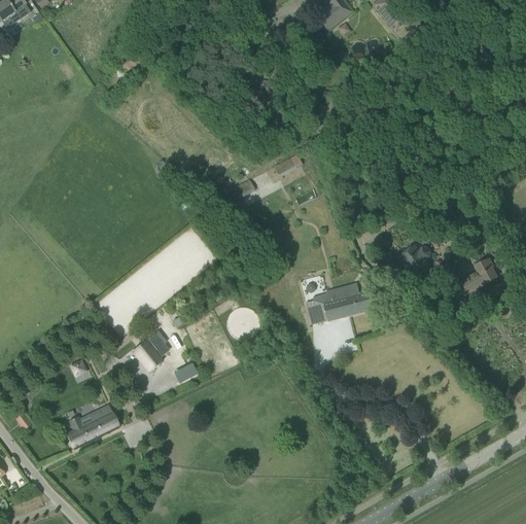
[(29,10),(24,1),(23,0),(0,0),(0,18),(6,13),(11,21),(18,16),(19,18),(29,10)]
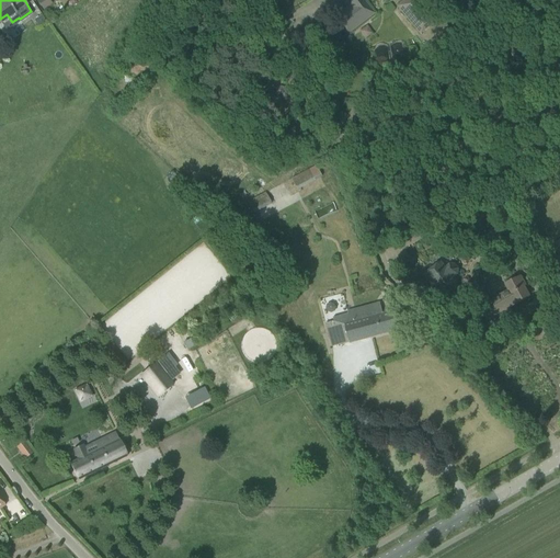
[(343,0),(346,4),(333,15),(345,31),(367,13),(372,10),(364,0),(343,0)]
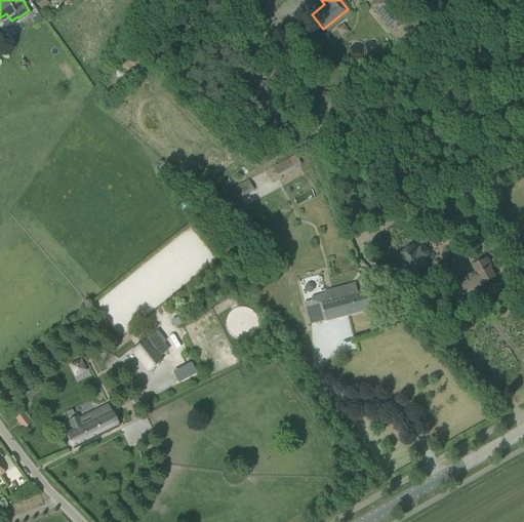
[(373,0),(370,3),(392,29),(409,14),(397,0),(373,0)]
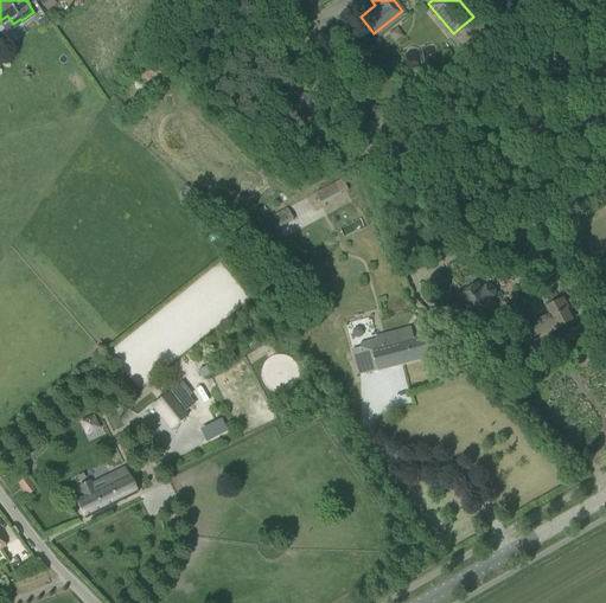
[(44,13),(37,18),(42,24),(48,19),(44,13)]
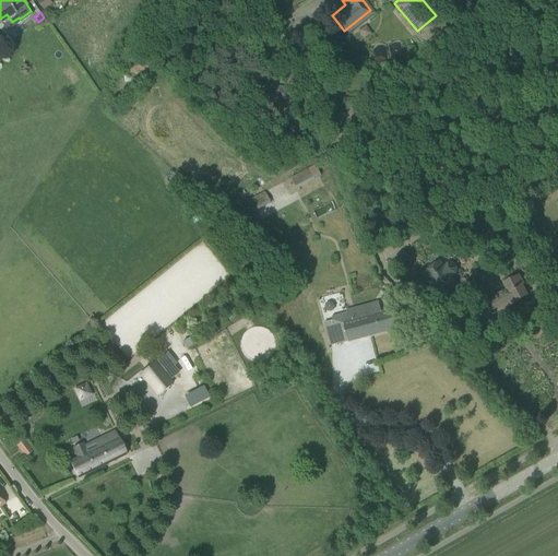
[(440,16),(428,25),(439,38),(451,30),(444,22),(440,16)]
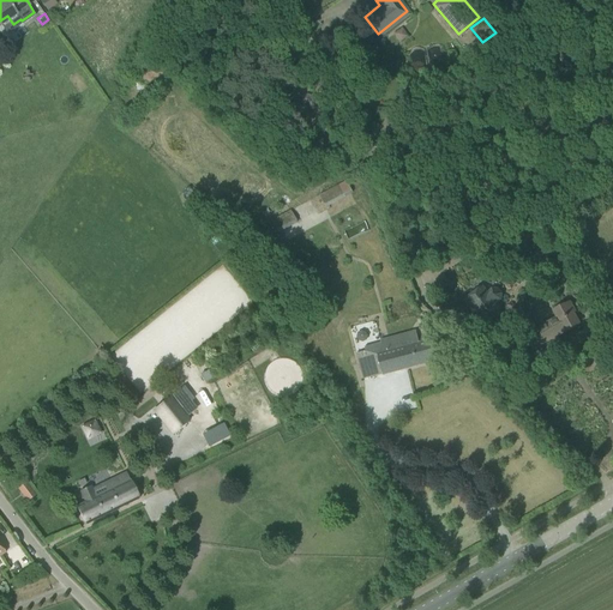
[(443,132),(436,139),(443,149),(455,138),(448,128),(443,132)]
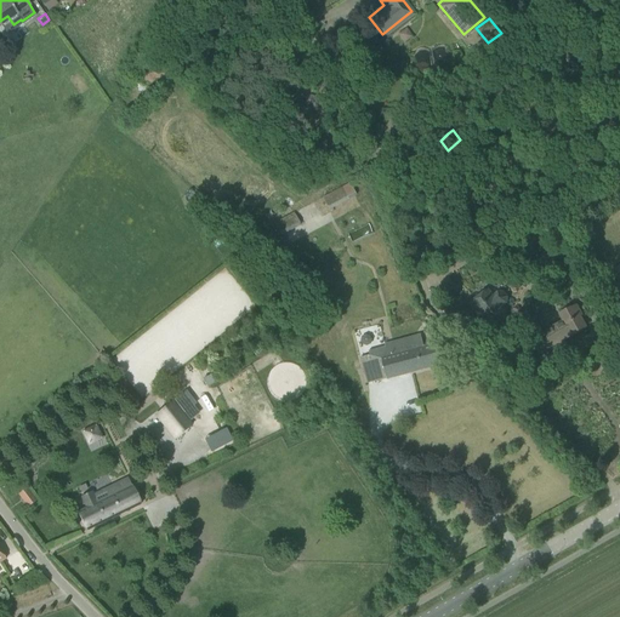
[(320,194),(328,206),(347,195),(340,184),(320,194)]
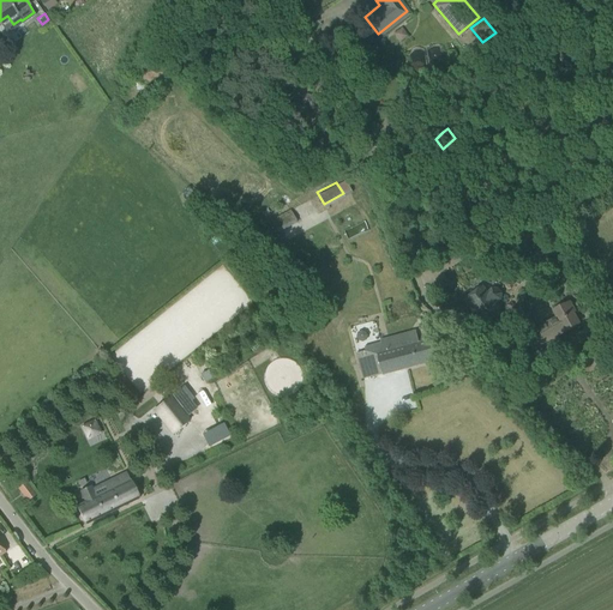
[(270,217),(276,229),(295,219),(289,207),(270,217)]
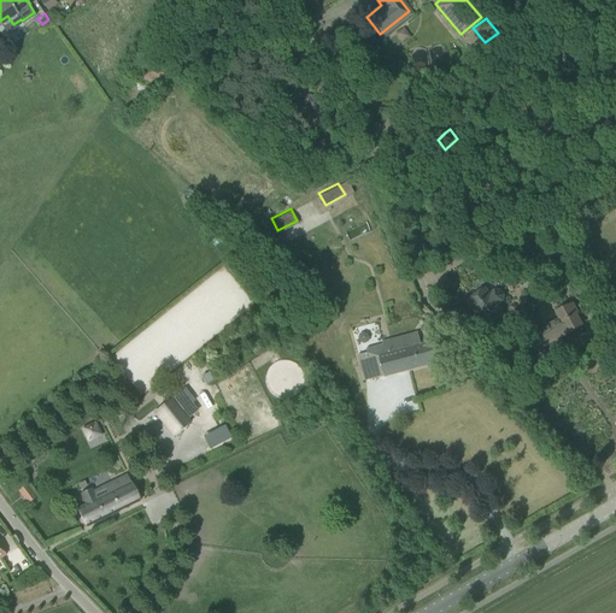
[(503,299),(503,292),(499,287),(493,287),(490,289),(485,283),(465,299),(479,316),(481,314),(486,322),(503,307),(499,301),(503,299)]
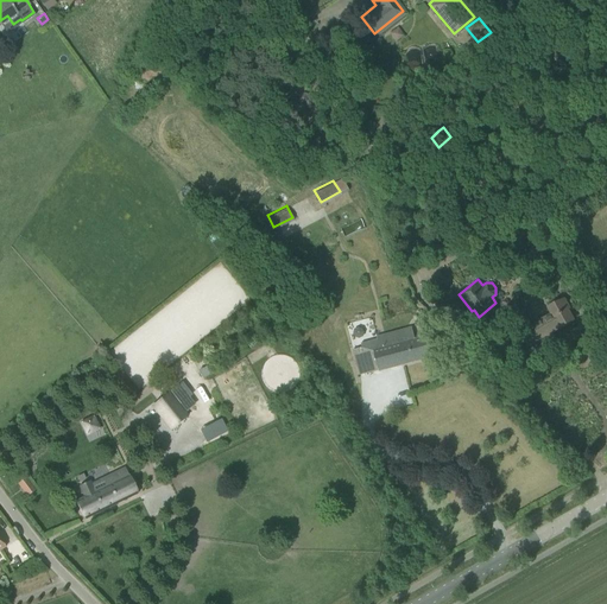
[(550,312),(519,329),(528,342),(557,325),(558,326),(574,318),(568,306),(570,306),(564,294),(545,305),(550,312)]
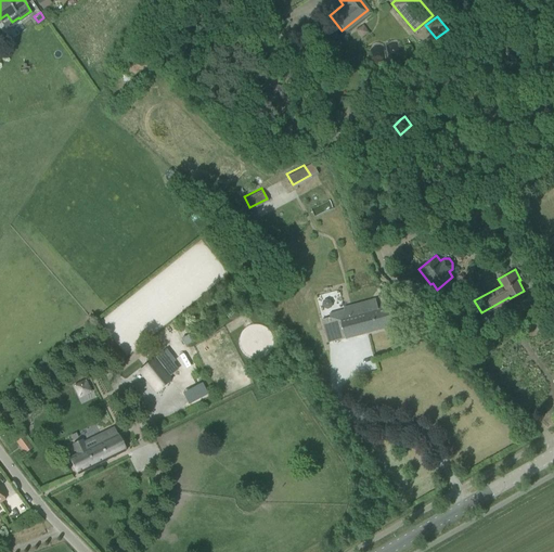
[(390,304),(375,308),(373,299),(329,311),(336,338),(345,335),(345,336),(396,323),(390,304)]
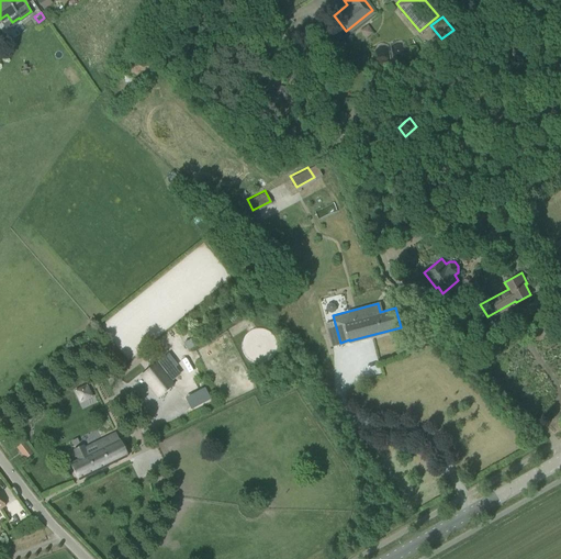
[(190,336),(183,339),(188,346),(193,343),(190,336)]
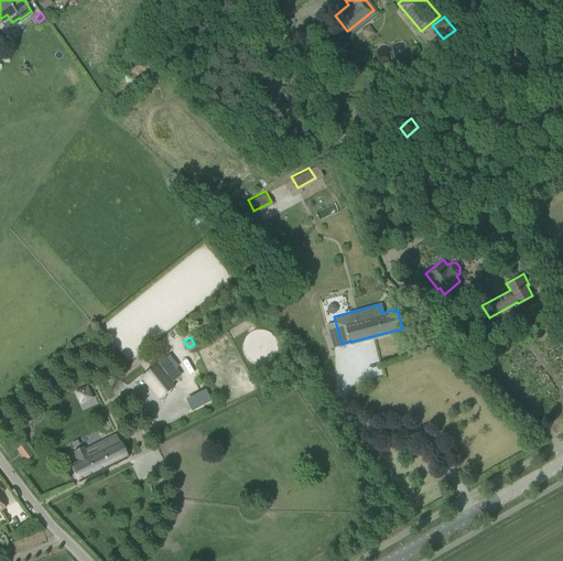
[(139,376),(158,397),(174,384),(157,362),(139,376)]
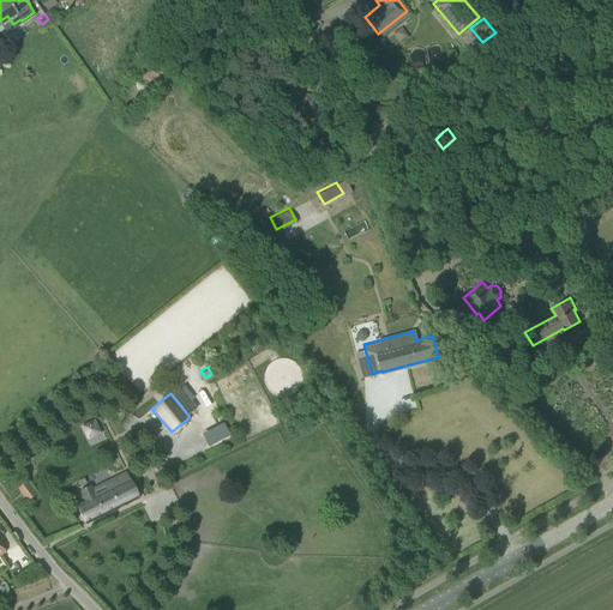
[(94,415),(78,422),(85,436),(101,429),(94,415)]
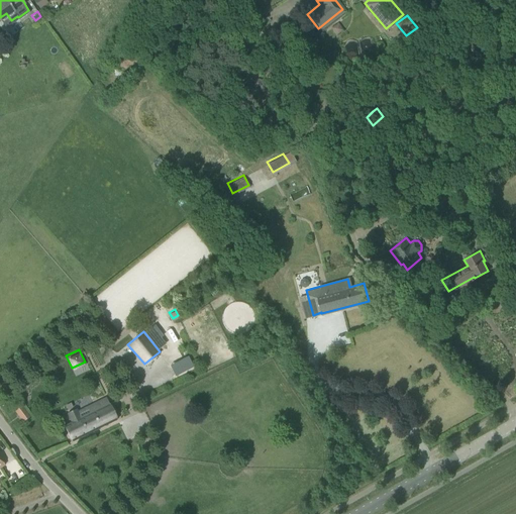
[(64,425),(71,439),(116,417),(105,395),(86,404),(90,412),(81,416),(76,406),(66,411),(71,421),(64,425)]
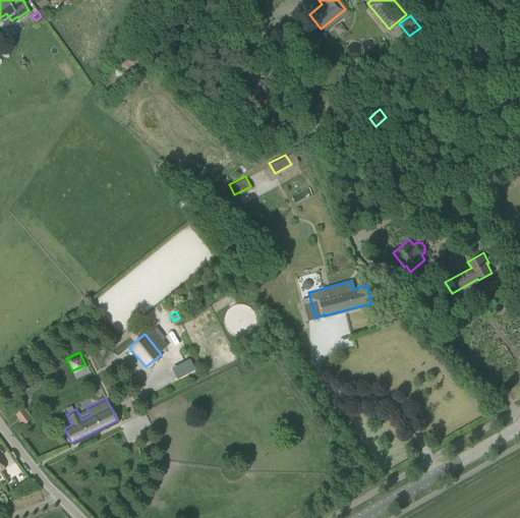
[(14,412),(22,422),(29,418),(20,407),(14,412)]
